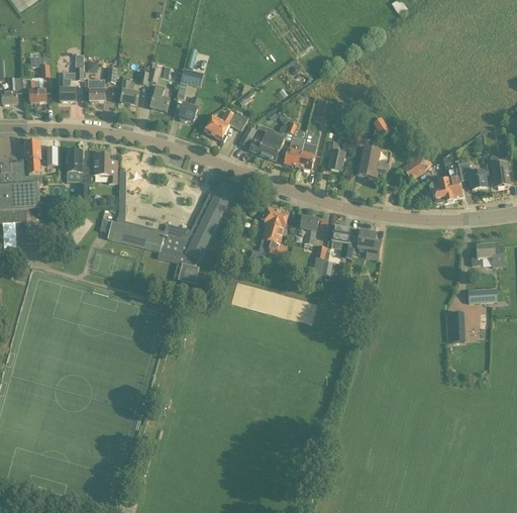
[(398,11),(407,8),(404,0),(394,0),(398,11)]
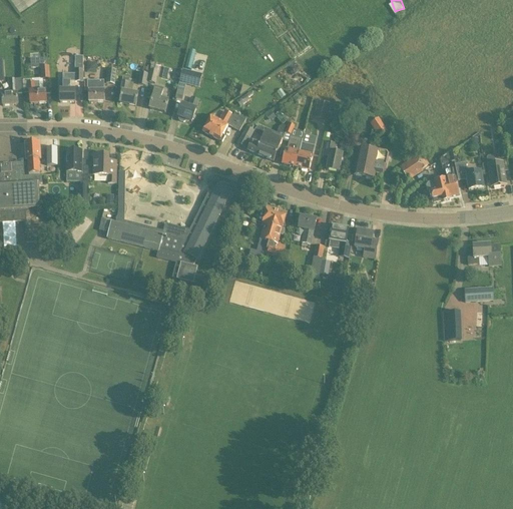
[(62,74),(63,87),(60,87),(60,100),(75,99),(75,87),(70,87),(70,78),(83,78),(83,54),(74,54),(74,74),(62,74)]
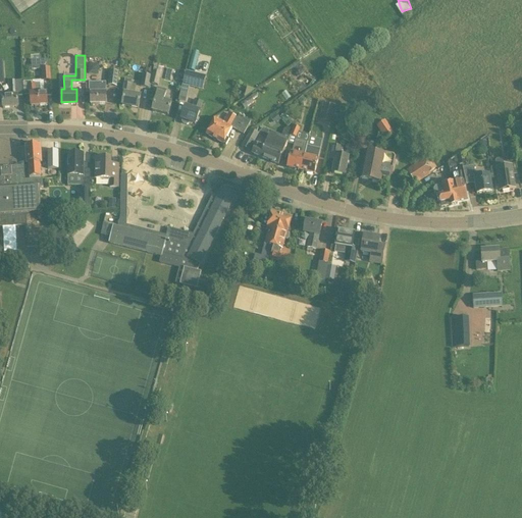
[(48,56),(31,57),(32,66),(41,65),(42,78),(51,78),(50,64),(49,64),(48,56)]
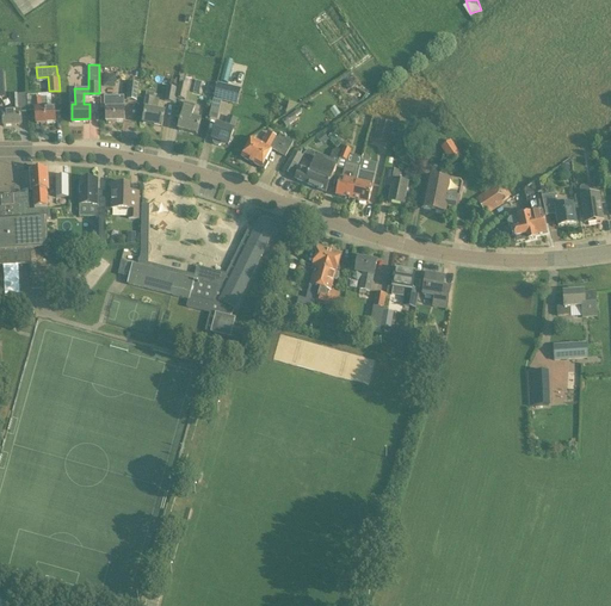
[(104,70),(103,82),(115,84),(115,79),(118,79),(118,75),(116,75),(116,70),(104,70)]
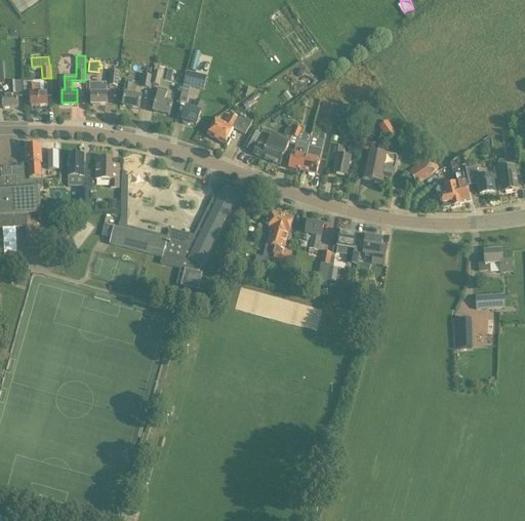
[(157,63),(155,63),(151,81),(159,83),(164,64),(157,63)]
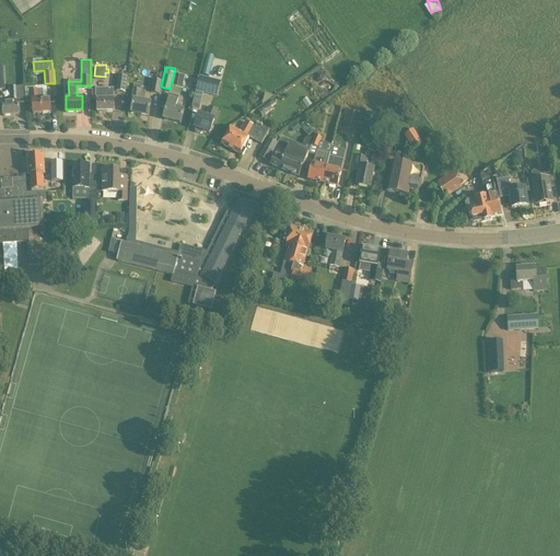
[(152,76),(150,90),(160,91),(163,70),(158,69),(155,77),(152,76)]
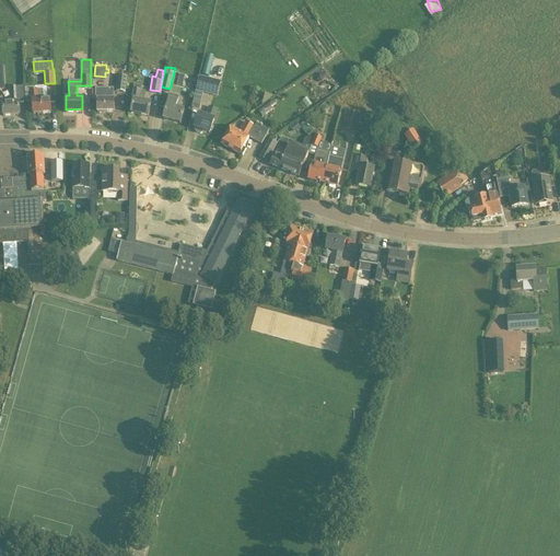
[(117,71),(116,88),(125,89),(127,72),(117,71)]
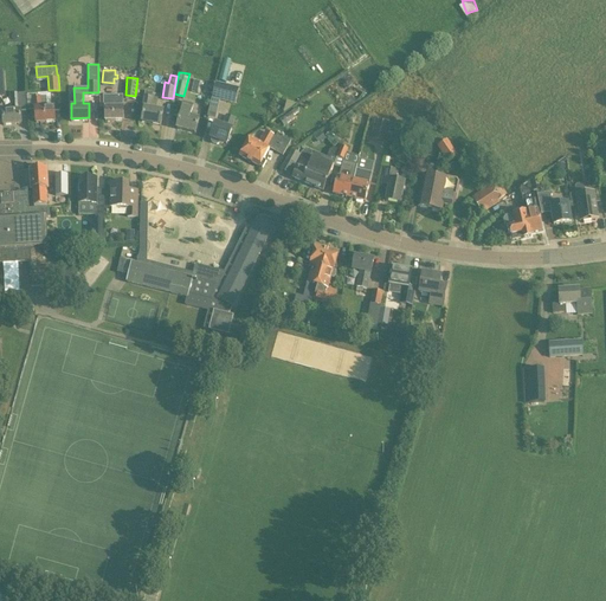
[(216,79),(212,95),(234,101),(238,85),(216,79)]
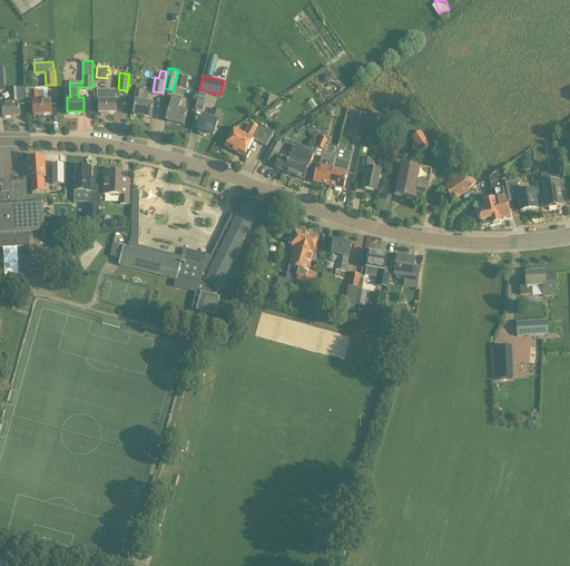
[(154,101),(140,99),(144,85),(137,83),(134,98),(136,98),(134,111),(150,115),(154,101)]
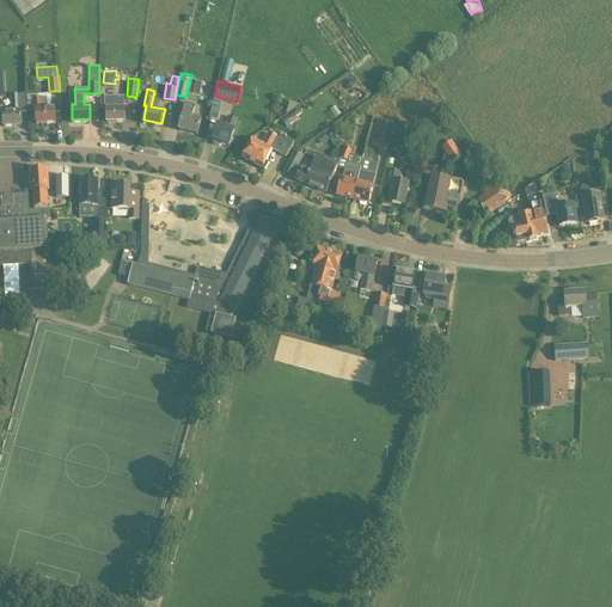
[(25,91),(10,92),(11,109),(2,110),(4,122),(22,121),(20,109),(26,109),(25,91)]
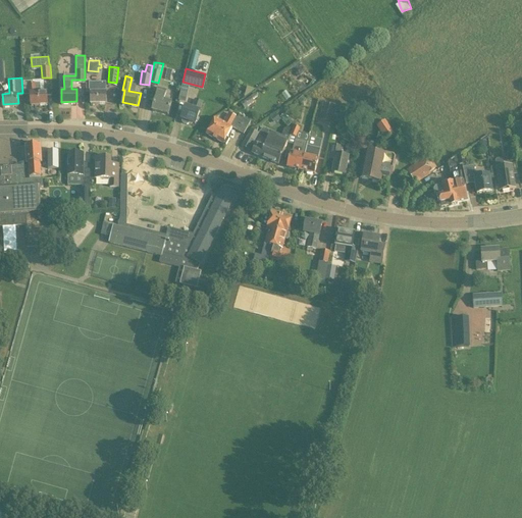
[(238,78),(235,91),(244,93),(247,84),(248,81),(238,78)]
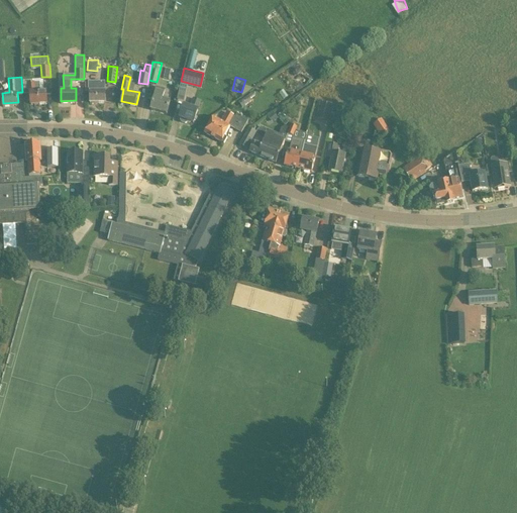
[(45,89),(40,89),(39,79),(27,80),(27,81),(23,81),(23,90),(29,90),(30,102),(46,101),(45,89)]
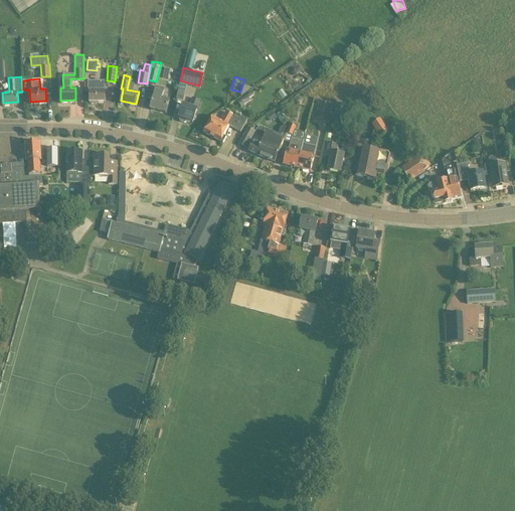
[(105,100),(105,89),(105,78),(88,78),(88,90),(90,90),(90,100),(105,100)]
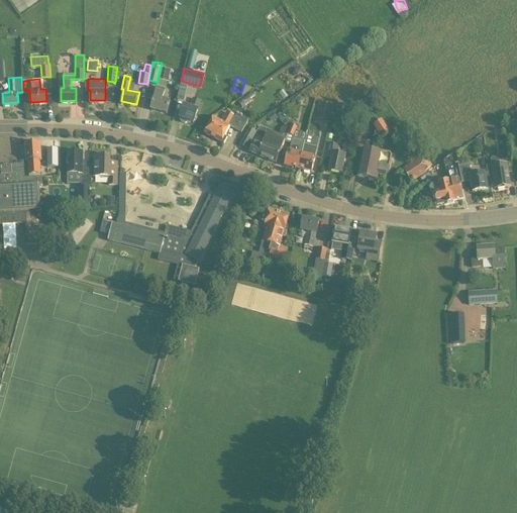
[(184,99),(187,83),(180,82),(177,97),(184,99)]
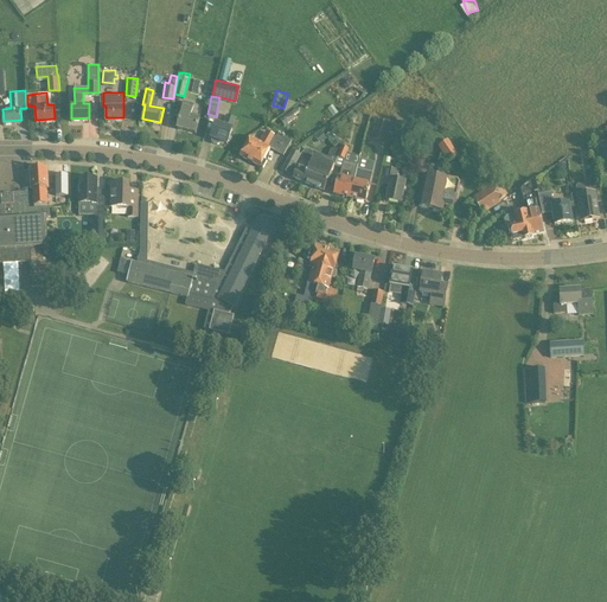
[(199,116),(191,114),(193,101),(184,98),(177,126),(196,130),(199,116)]
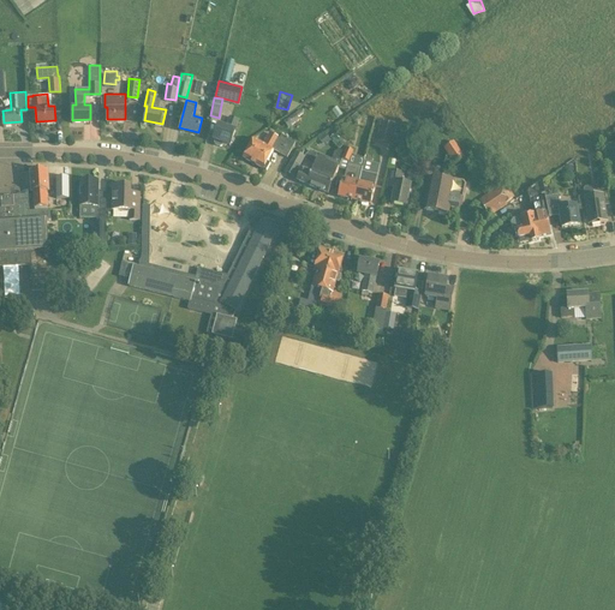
[(296,109),(284,118),(290,124),(300,115),(298,113),(303,109),(300,106),(296,109)]
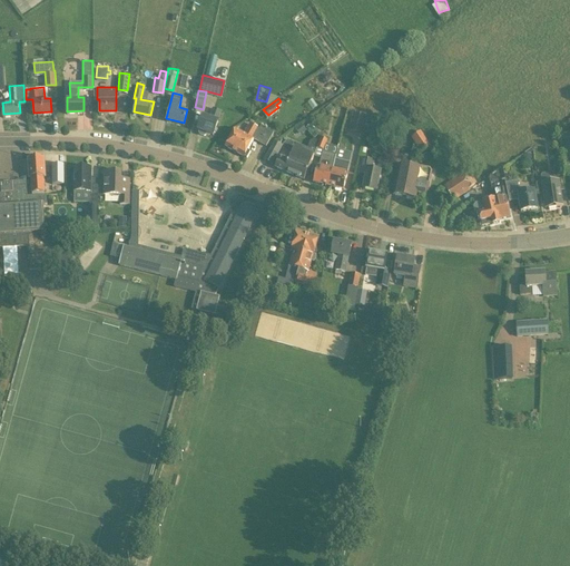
[(213,133),(218,118),(222,108),(213,105),(209,115),(203,113),(198,127),(213,133)]
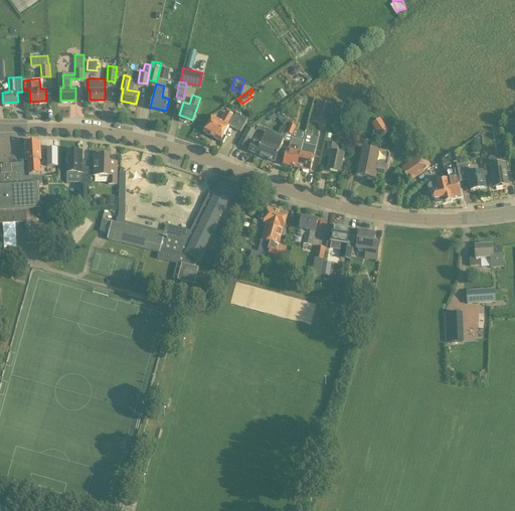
[(319,99),(315,116),(328,119),(332,102),(319,99)]
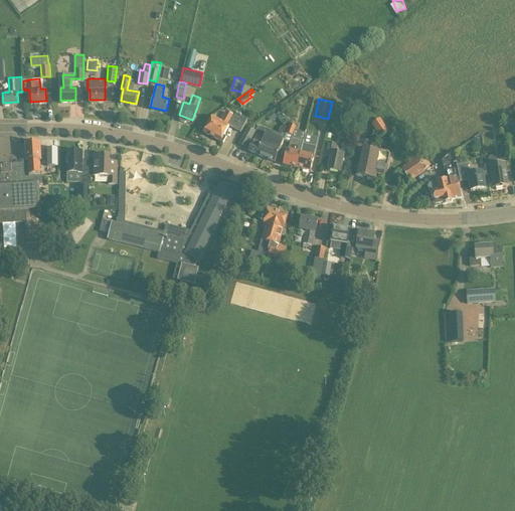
[(220,138),(228,123),(240,129),(247,117),(235,111),(234,114),(225,109),(220,118),(212,114),(204,130),(220,138)]
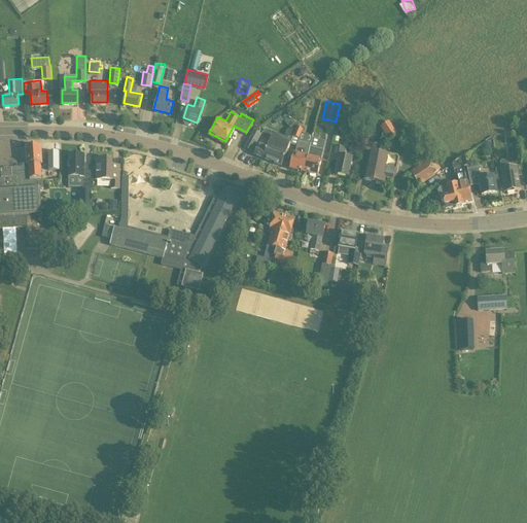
[(278,111),(273,115),(278,123),(283,117),(278,111)]
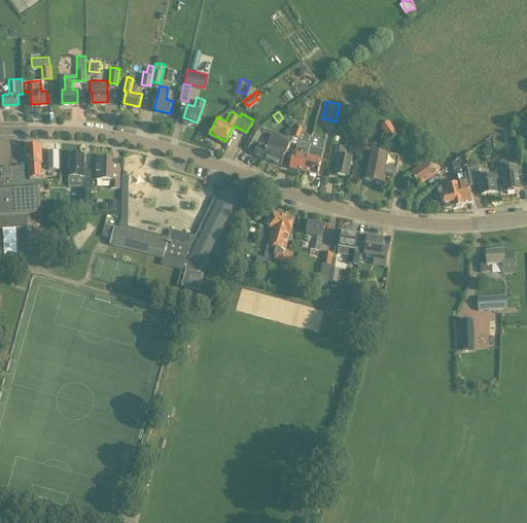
[(388,118),(380,125),(389,138),(397,132),(388,118)]
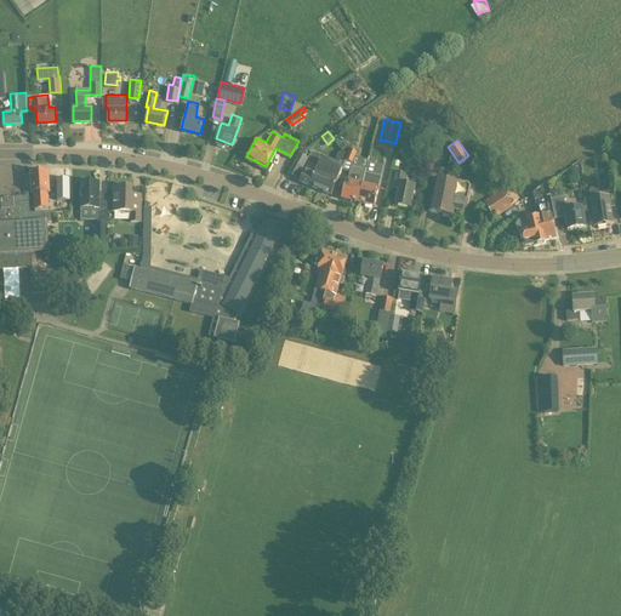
[(349,146),(345,158),(353,160),(357,149),(349,146)]
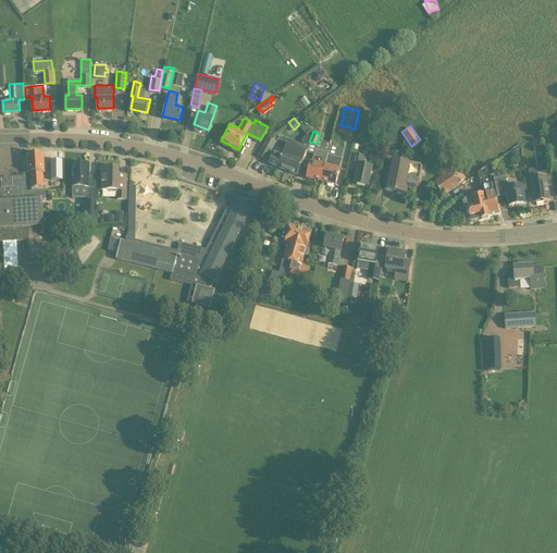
[(276,139),(268,135),(257,154),(265,158),(276,139)]
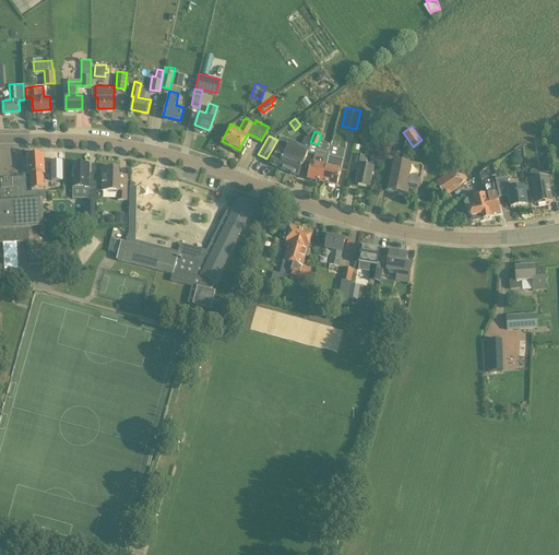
[(298,173),(309,145),(299,142),(298,145),(288,142),(283,155),(273,151),(270,161),(278,164),(278,165),(298,173)]
